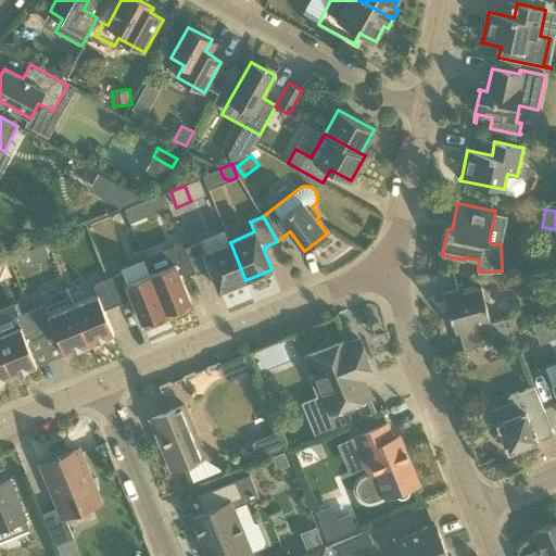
[(245,280),(230,242),(205,252),(201,241),(186,248),(196,273),(197,275),(211,268),(219,290),(245,280)]
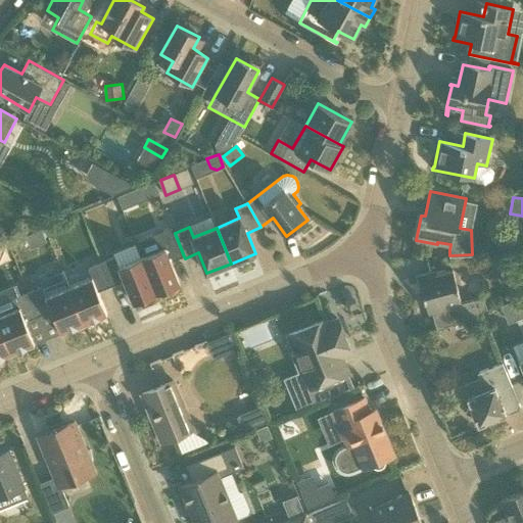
[(184,256),(175,233),(160,238),(164,247),(142,256),(156,293),(180,284),(171,262),(184,256)]
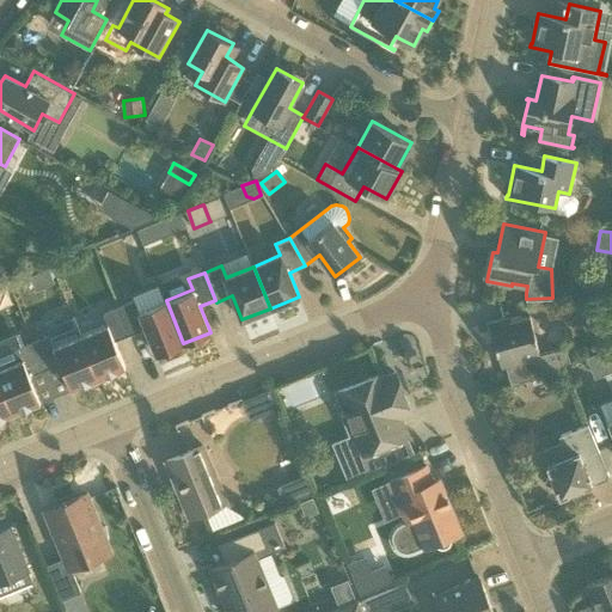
[(157,355),(183,343),(166,300),(139,311),(135,300),(118,307),(130,335),(146,329),(157,355)]
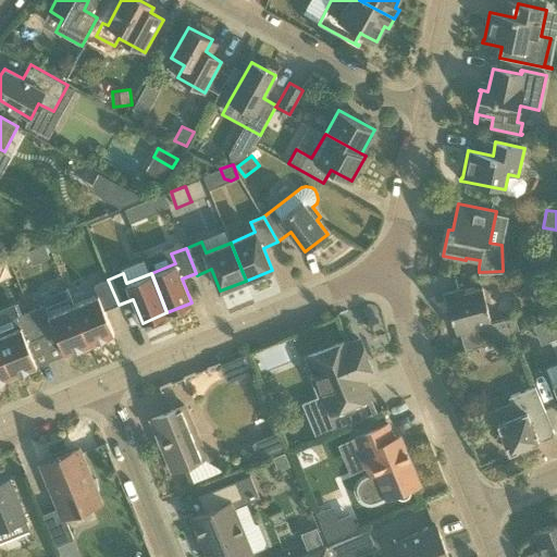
[(104,310),(119,305),(108,280),(94,285),(98,295),(74,305),(89,344),(114,334),(104,310)]
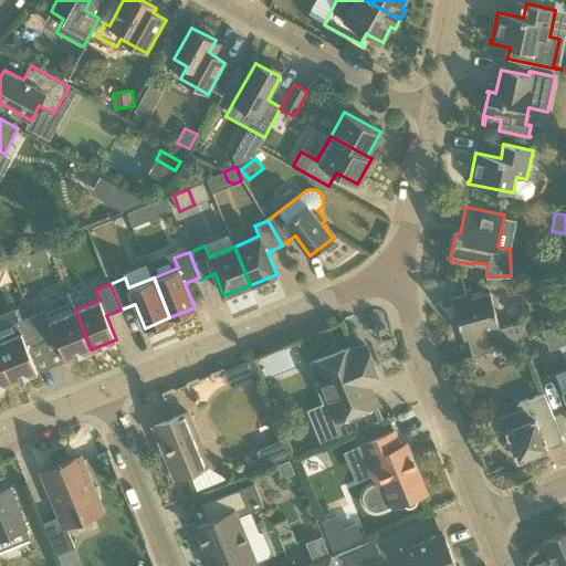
[(56,336),(66,360),(91,349),(75,310),(69,293),(42,304),(45,311),(31,316),(42,342),(56,336)]
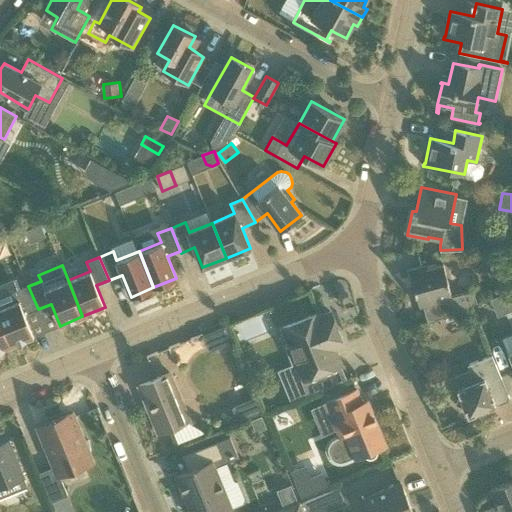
[(474,291),(450,298),(448,286),(444,267),(427,270),(426,266),(409,270),(415,293),(418,292),(422,306),(423,306),(428,323),(477,303),(474,291)]
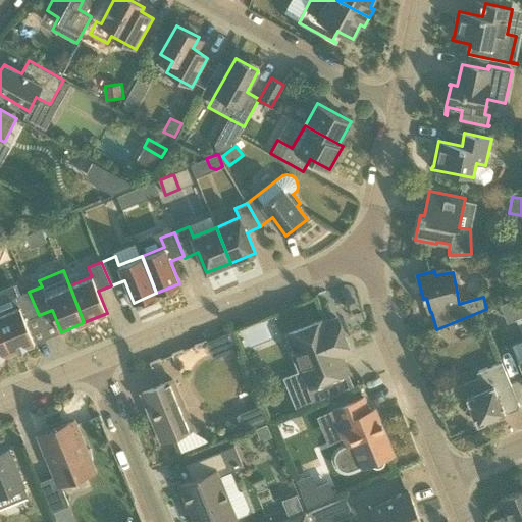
[(25,320),(39,315),(29,292),(15,297),(19,306),(0,314),(0,323),(11,353),(35,343),(25,320)]
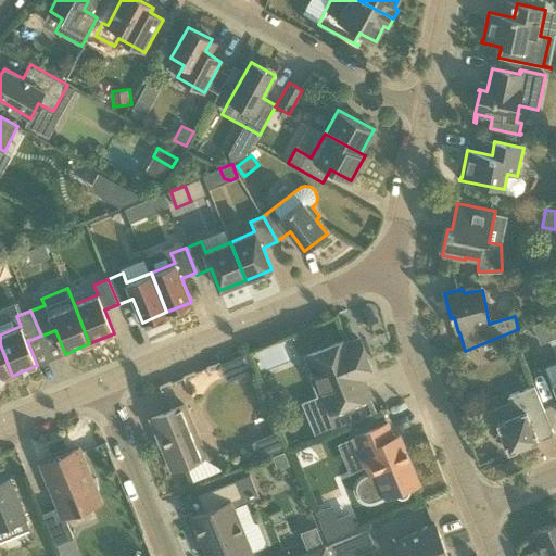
[(354,420),(346,405),(370,395),(364,379),(374,375),(358,339),(349,343),(348,339),(307,355),(330,412),(331,412),(338,427),(354,420)]
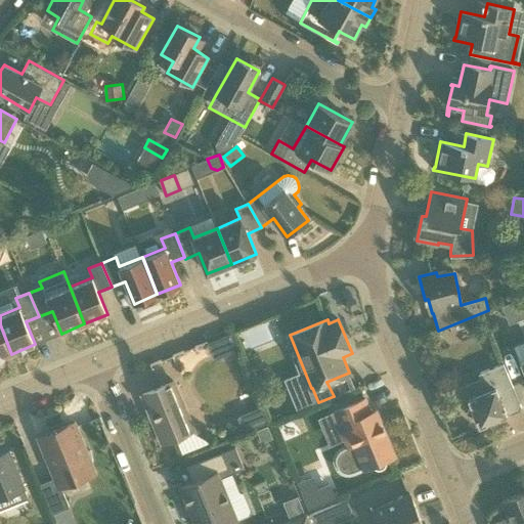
[(0,358),(11,354),(0,324),(0,358)]
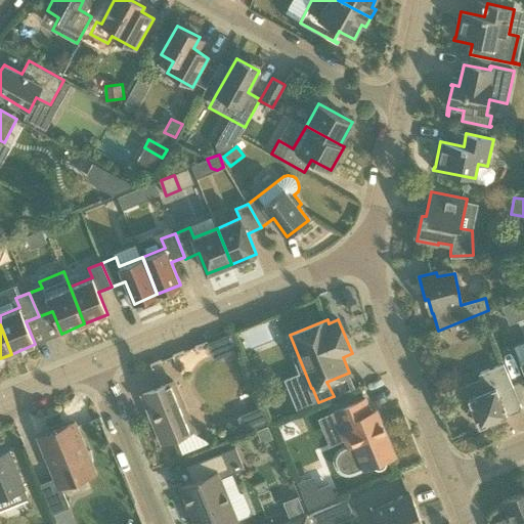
[(212,358),(239,349),(234,335),(207,344),(212,358)]
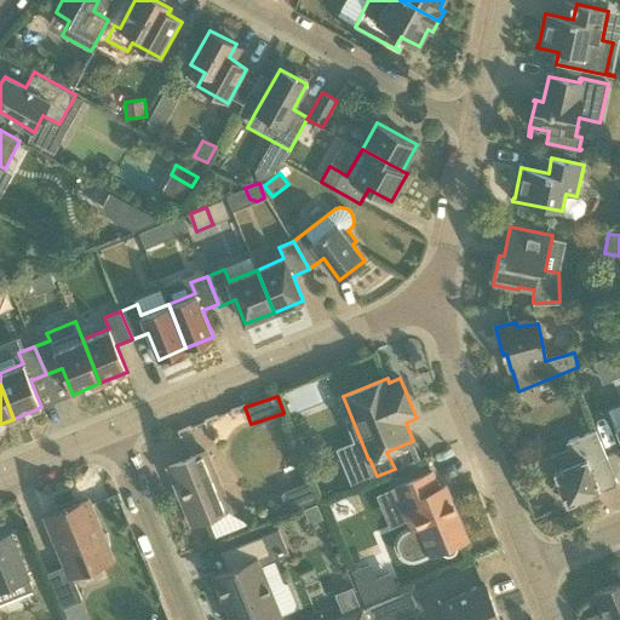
[(575,464),(554,472),(557,480),(552,489),(563,494),(567,503),(569,504),(578,501),(586,505),(590,495),(598,493),(600,489),(602,488),(595,470),(610,464),(596,430),(568,441),(567,445),(575,464)]
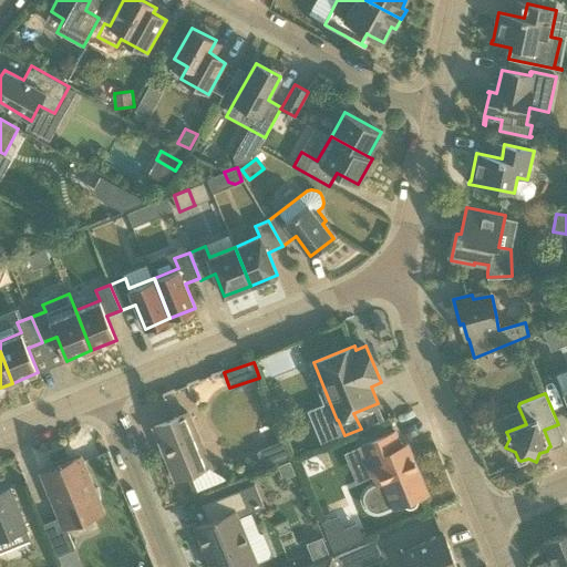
[(168,452),(166,453),(176,478),(209,465),(188,414),(155,428),(161,440),(163,439),(168,452)]
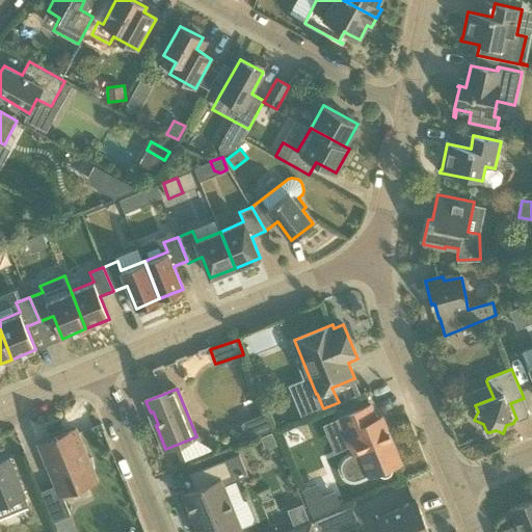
[(392,467),(391,466),(400,462),(386,425),(379,428),(370,405),(340,418),(354,453),(350,455),(346,457),(344,460),(342,463),(342,468),(345,475),(348,478),(351,479),(355,479),(360,478),(378,471),(378,472),(379,473),(380,474),(382,475),(383,476),(386,476),(387,475),(388,475),(389,474),(390,473),(391,472),(392,470),(392,469),(392,467)]
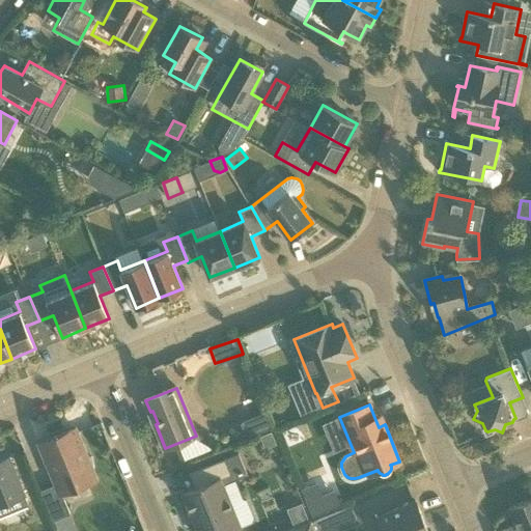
[(247,437),(272,426),(266,413),(241,423),(247,437)]
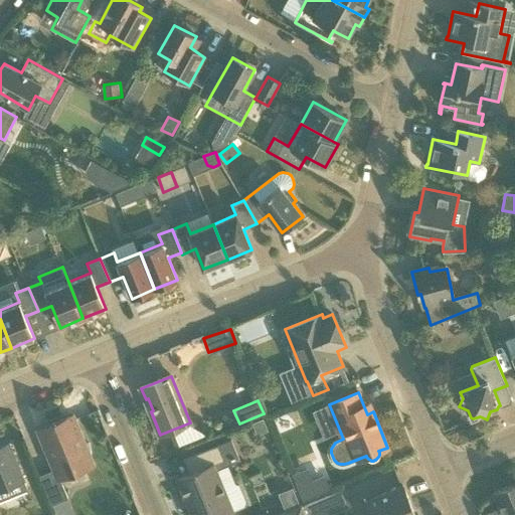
[(70,417),(37,431),(53,470),(40,476),(51,505),(68,498),(59,478),(94,464),(92,457),(90,443),(86,444),(82,436),(78,438),(70,417)]
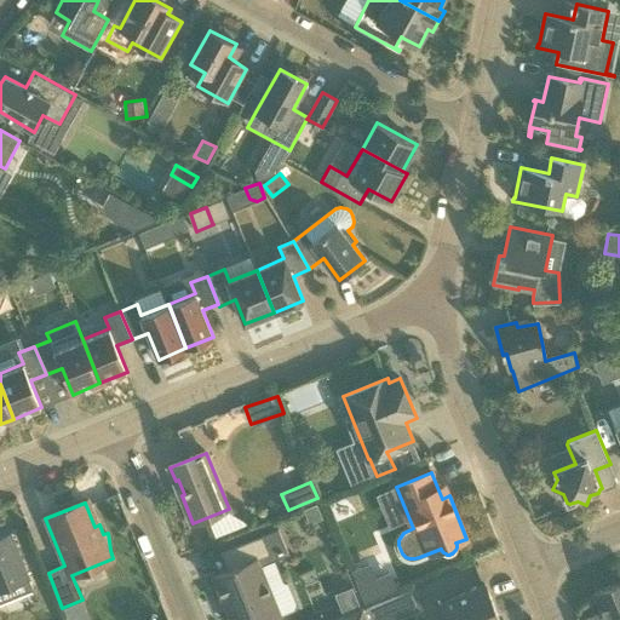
[(304,509),(310,523),(323,518),(317,504),(304,509)]
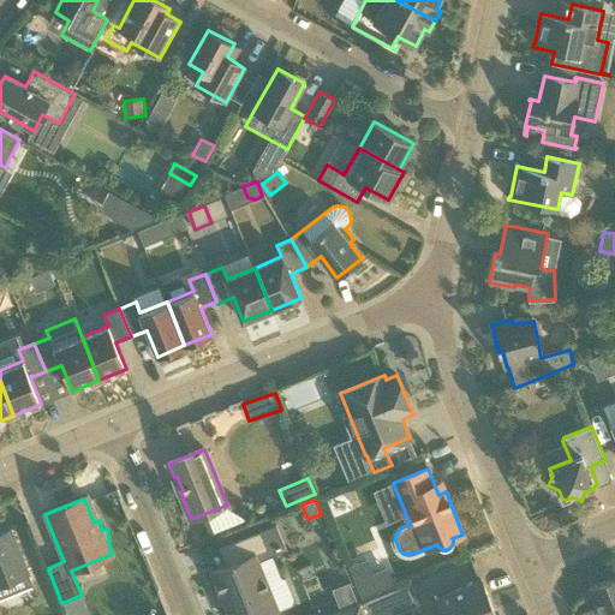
[(278,609),(258,562),(287,550),(276,525),(220,548),(227,566),(213,572),(230,614),(266,614),(278,610),(278,609)]
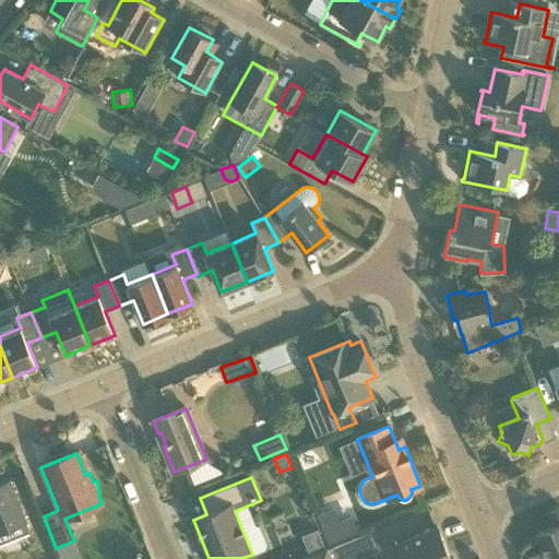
[(23,534),(19,523),(26,521),(10,480),(0,484),(0,536),(2,543),(23,534)]
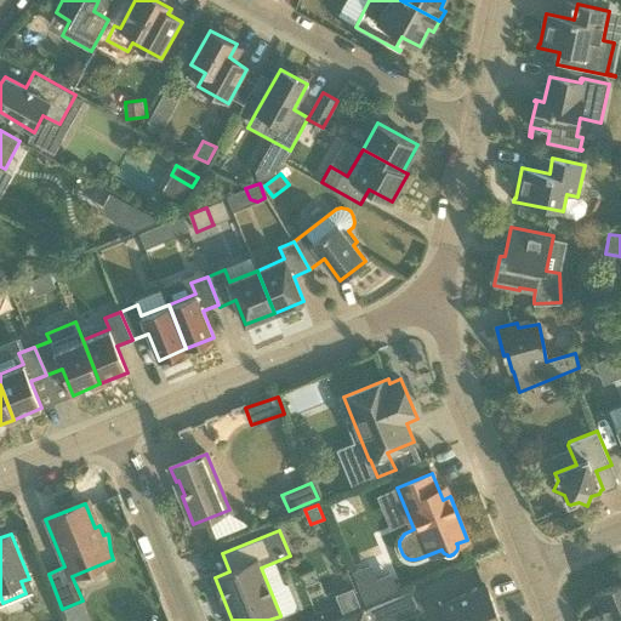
[(605,620),(620,620),(620,584),(594,594),(602,613),(605,620)]
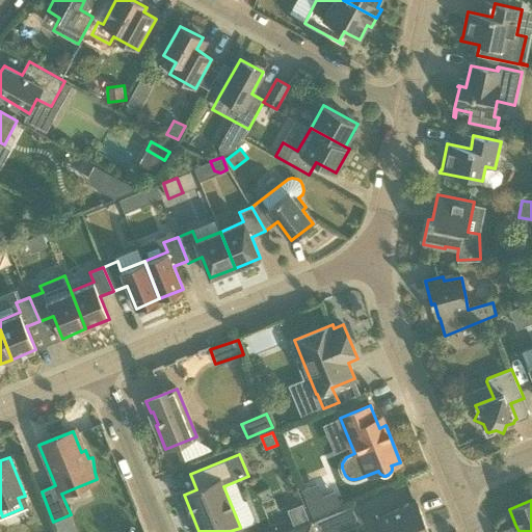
[(378,517),(383,531),(428,531),(417,502),(378,517)]
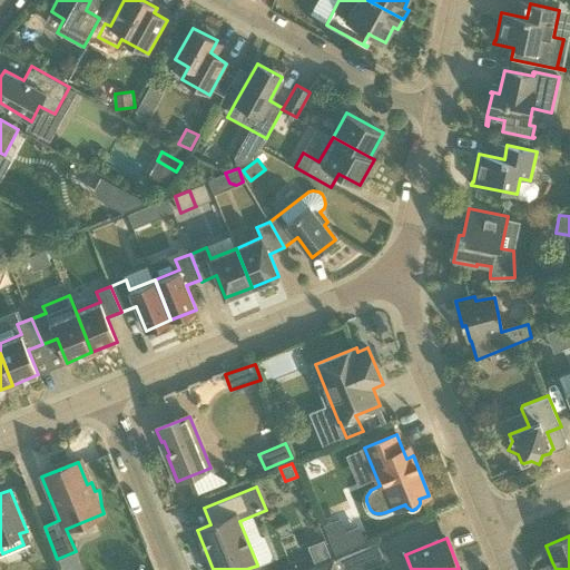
[(353,551),(361,569),(387,558),(380,540),(353,551)]
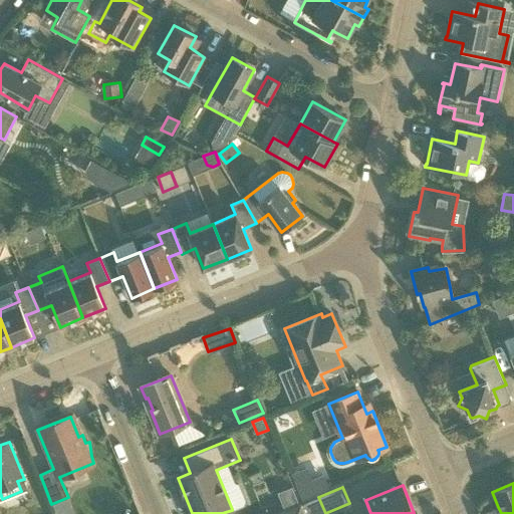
[(74,513),(68,497),(51,504),(55,513),(74,513)]
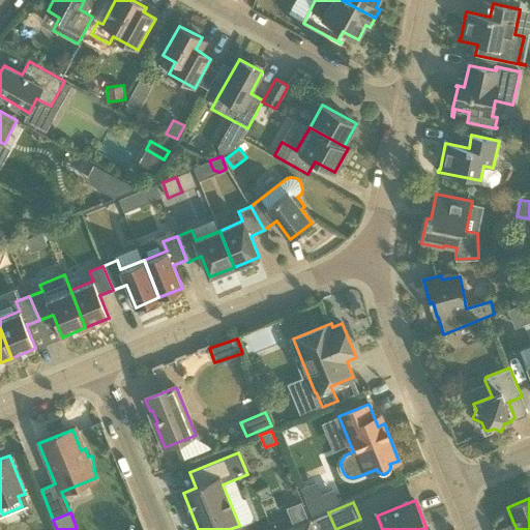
[(315,529),(311,520),(285,529),(315,529)]
